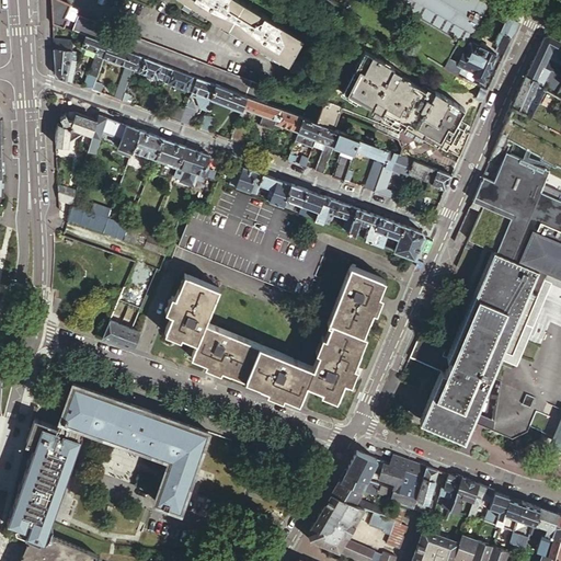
[(50,0),(53,23),(59,25),(64,27),(68,19),(65,18),(70,6),(69,3),(64,0),(50,0)]
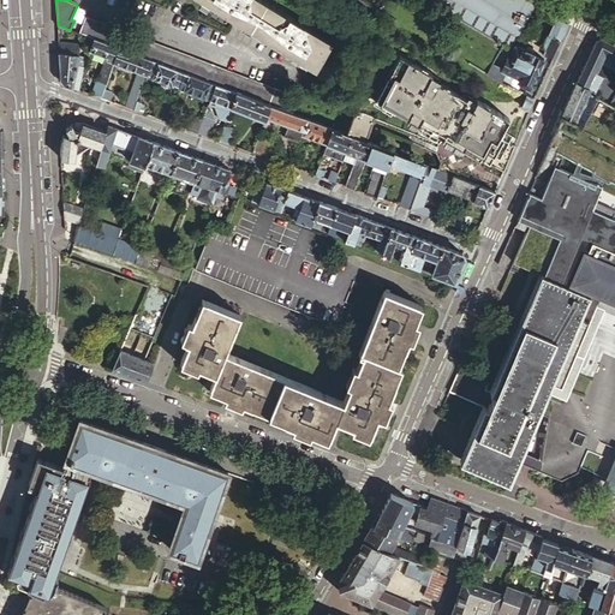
[(315,71),(332,42),(263,0),(204,0),(234,18),(233,21),(315,71)]
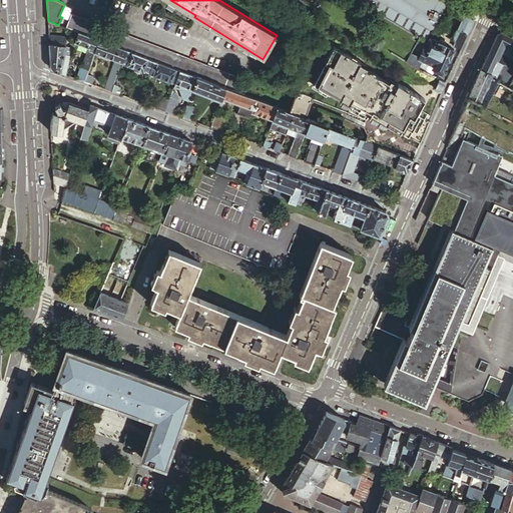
[(354,0),(355,0),(418,36),(425,40),(430,31),(431,32),(447,1),(444,0),(354,0)]
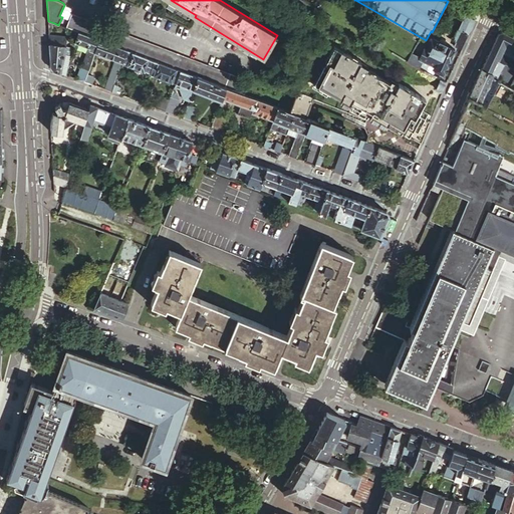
[(70,8),(64,5),(59,16),(62,17),(66,18),(70,8)]
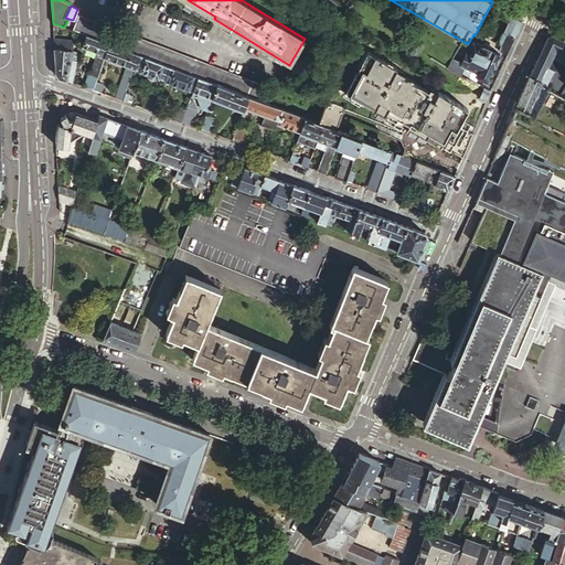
[(520,17),(512,12),(503,32),(515,36),(522,22),(520,17)]
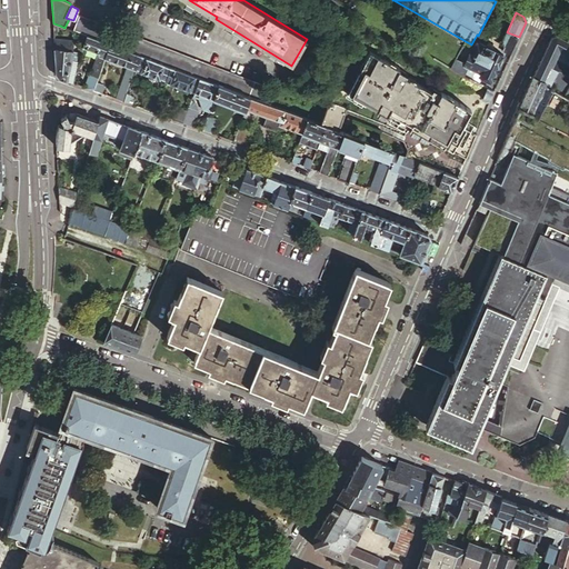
[(79,15),(72,30),(87,36),(87,35),(110,43),(140,55),(171,67),(199,78),(218,85),(250,97),(271,105),(277,89),(117,29),(116,30),(115,30),(113,29),(112,29),(112,28),(112,27),(111,27),(79,15)]
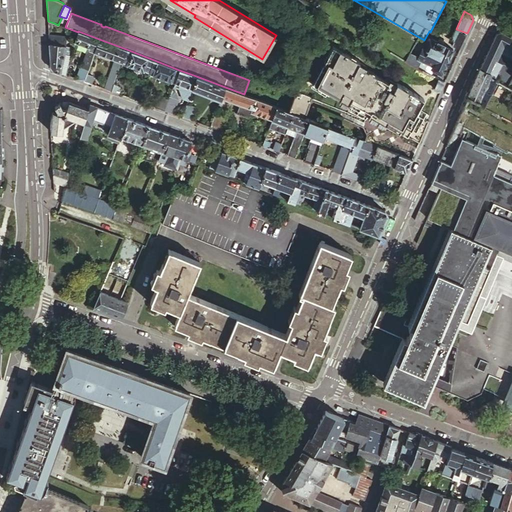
[(467,33),(456,29),(453,36),(452,37),(452,38),(453,39),(453,40),(453,41),(454,42),(452,46),(460,49),(467,33)]
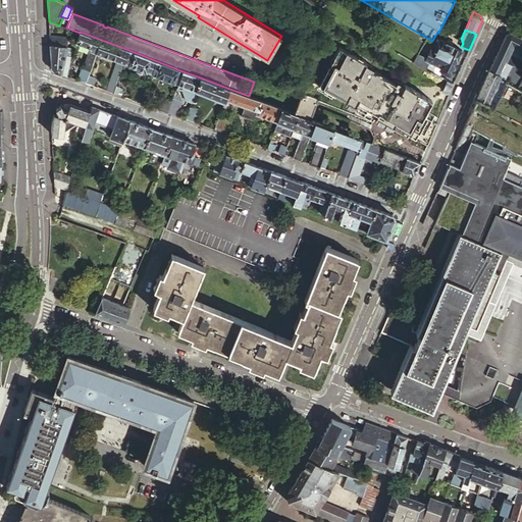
[(80,32),(80,33),(76,42),(91,48),(90,51),(89,51),(89,53),(84,67),(82,67),(76,80),(86,83),(89,75),(96,53),(101,40),(80,32)]
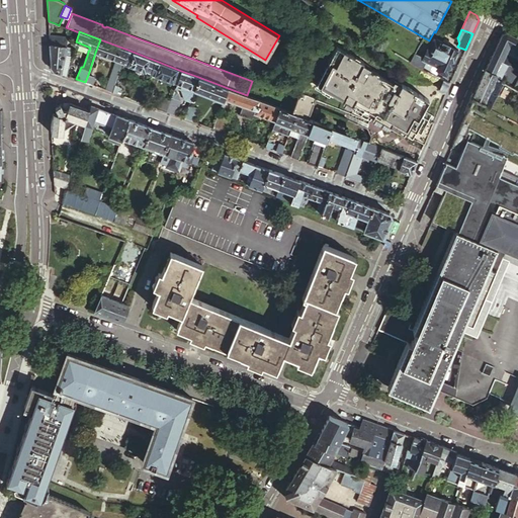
[(500,38),(495,49),(505,54),(502,60),(512,66),(517,58),(517,55),(517,50),(509,45),(513,34),(507,31),(502,33),(500,38)]
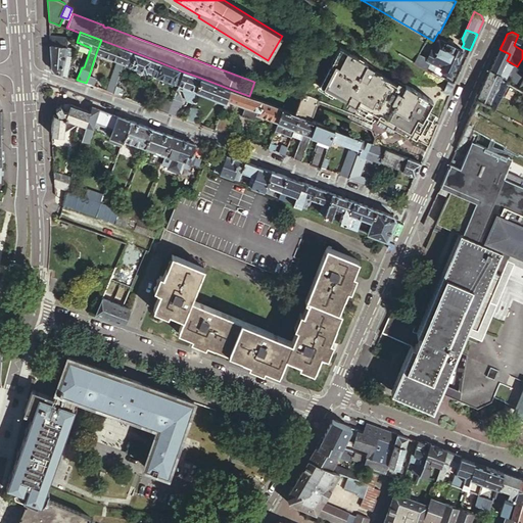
[(522,38),(518,35),(514,45),(522,50),(522,55),(522,58),(522,38)]
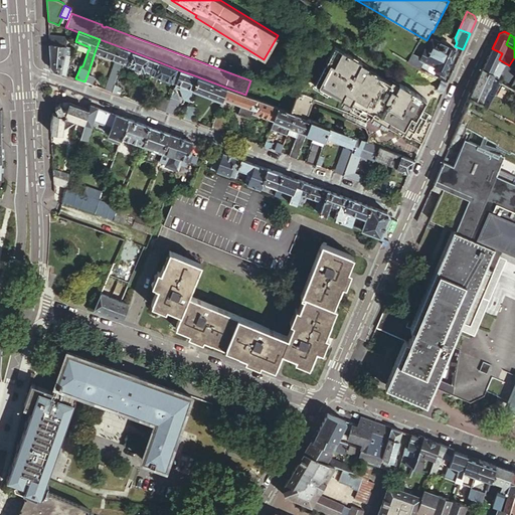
[(53,70),(66,75),(70,55),(64,53),(66,46),(65,46),(66,37),(48,35),(50,66),(53,70)]
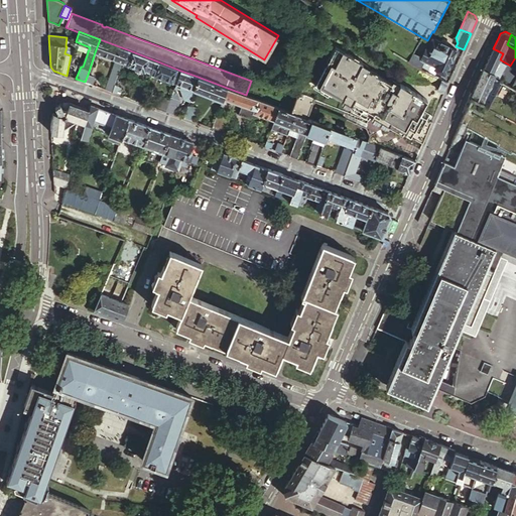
[(412,52),(408,60),(420,67),(423,59),(435,65),(434,67),(435,69),(444,73),(446,72),(457,49),(432,38),(424,53),(422,52),(420,56),(412,52)]
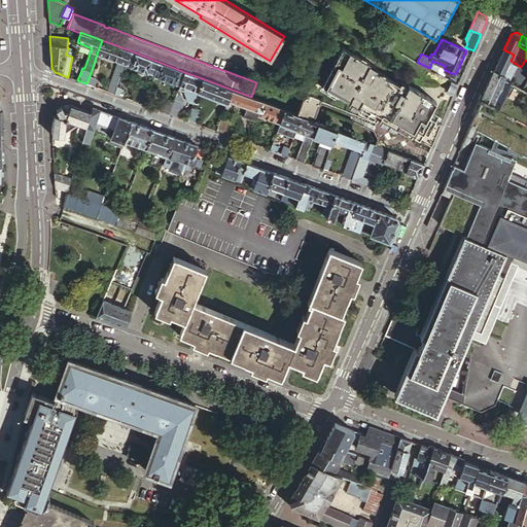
[(130,50),(102,40),(97,54),(118,61),(123,63),(119,70),(115,69),(107,92),(114,94),(117,85),(126,64),(130,50)]
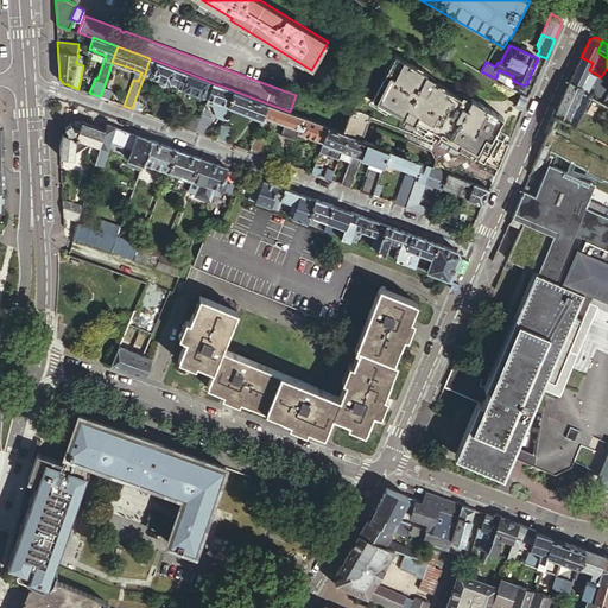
[(88,51),(87,56),(103,62),(103,59),(105,59),(106,56),(89,49),(88,51)]
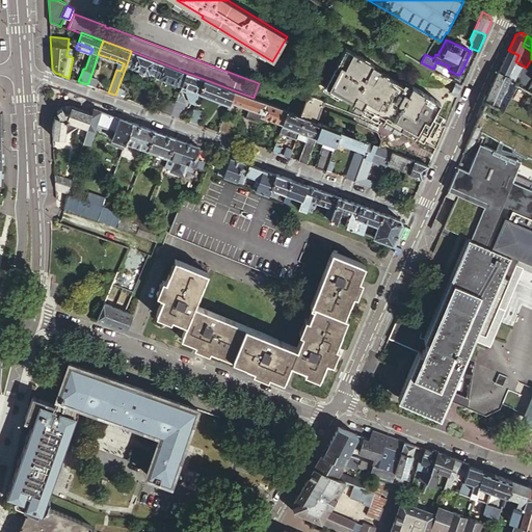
[(76,49),(69,48),(67,55),(73,57),(74,57),(76,49)]
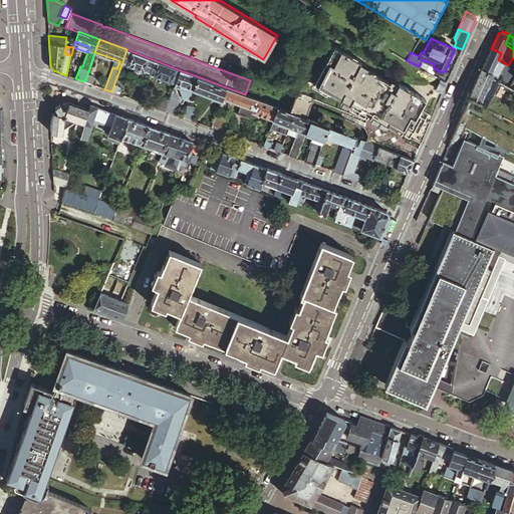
[(421,142),(433,115),(420,108),(426,98),(399,83),(398,83),(391,80),(390,82),(365,68),(366,66),(360,62),(360,61),(334,46),(325,62),(324,62),(314,81),(320,85),(318,89),(325,93),(327,90),(352,104),(350,107),(363,115),(366,111),(421,144),(421,142)]
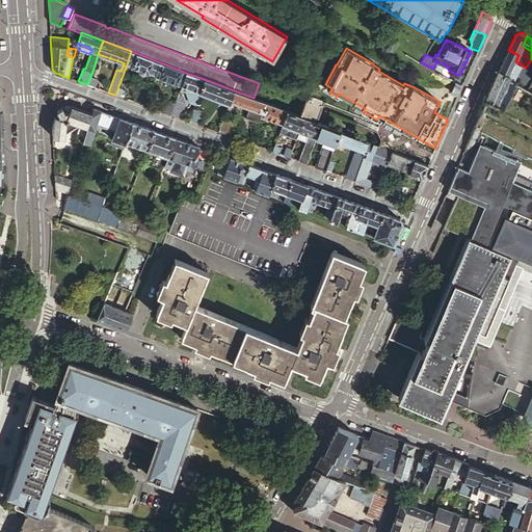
[(503,60),(499,71),(508,76),(510,77),(509,79),(515,82),(528,89),(531,82),(517,75),(521,69),(531,75),(531,59),(526,68),(515,61),(519,55),(508,50),(503,60)]
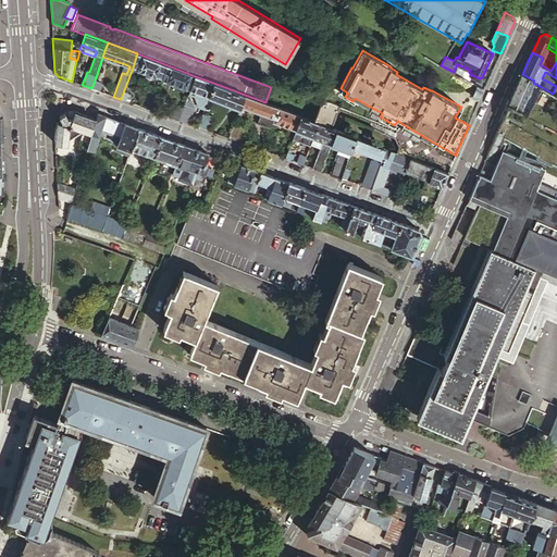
[(168,65),(137,53),(133,67),(137,69),(137,70),(163,79),(168,65)]
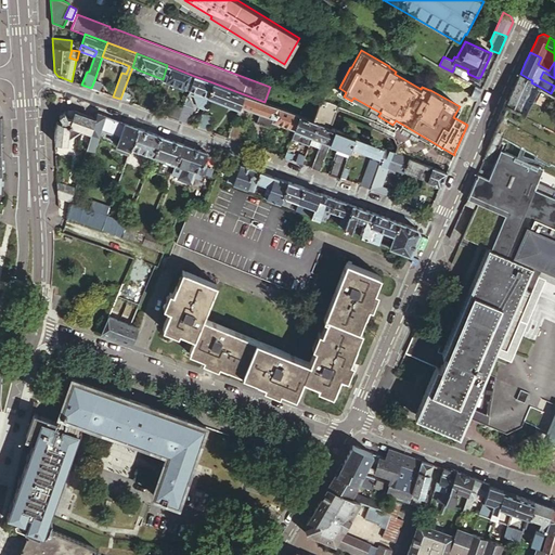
[(194,76),(167,65),(163,79),(190,89),(194,76)]
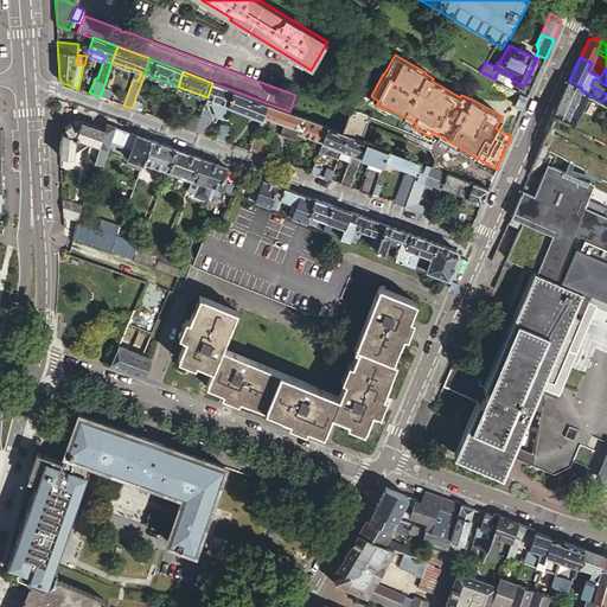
[(590,85),(606,94),(606,93),(606,85),(594,78),(590,85)]
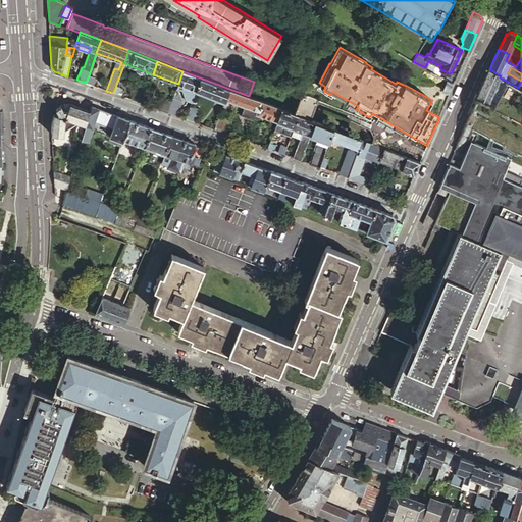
[(483,83),(477,95),(476,97),(494,104),(506,81),(500,77),(501,75),(499,74),(489,69),(483,83)]
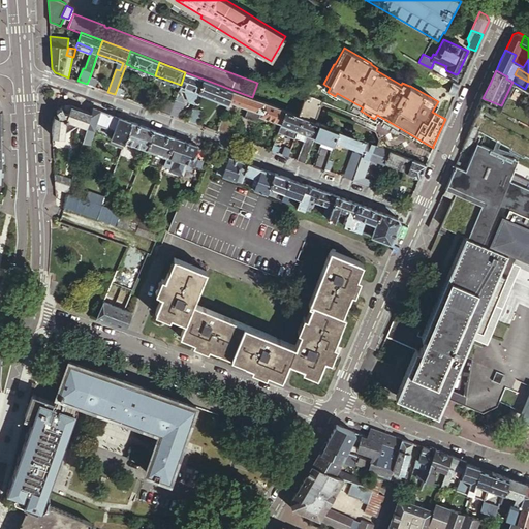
[(314,73),(309,71),(307,71),(305,79),(311,81),(314,73)]
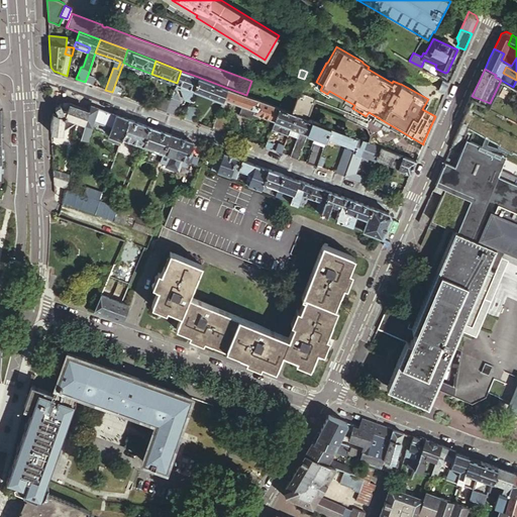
[(198,77),(181,71),(177,83),(190,89),(187,98),(190,100),(194,90),(198,77)]
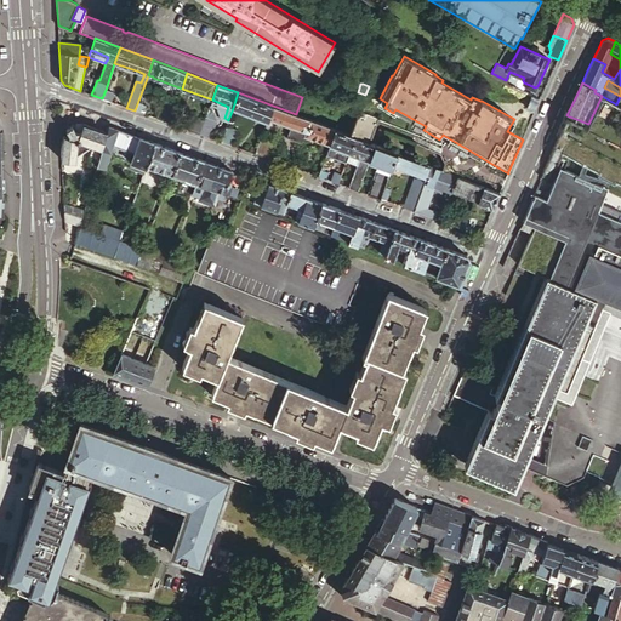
[(112,92),(106,90),(102,98),(112,102),(113,96),(113,95),(113,93),(112,92)]
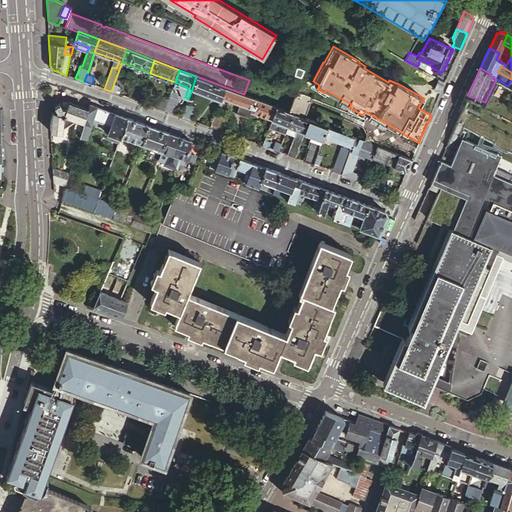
[(225,87),(196,76),(192,89),(220,99),(225,87)]
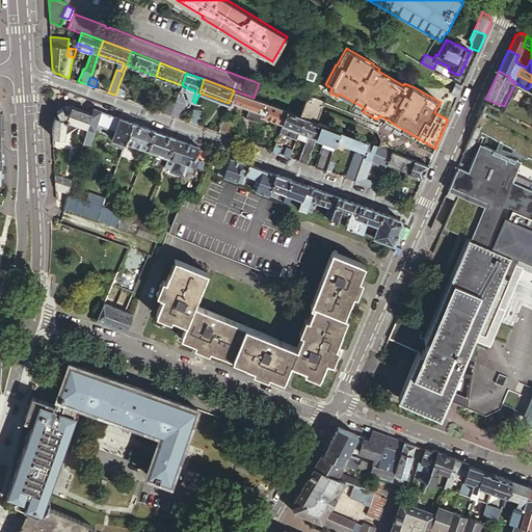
[(462,86),(456,82),(451,91),(458,96),(462,86)]
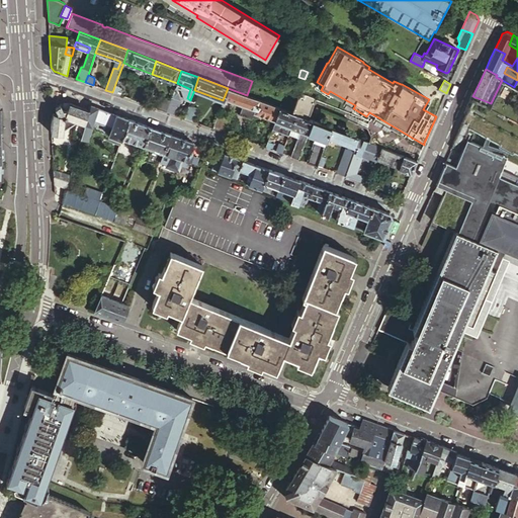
[(190,89),(177,83),(176,87),(184,90),(187,98),(190,89)]
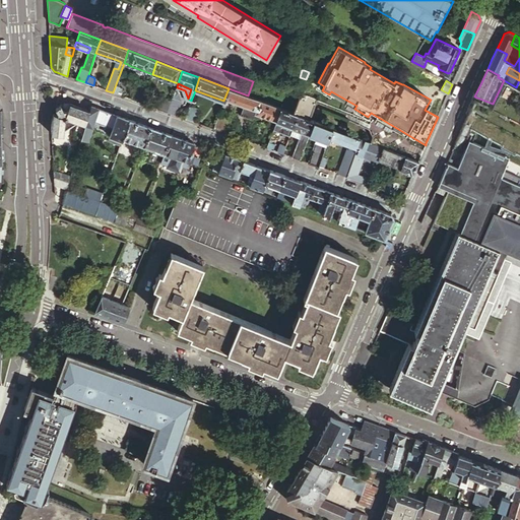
[(123,87),(116,84),(113,92),(120,95),(122,90),(123,89),(123,88),(123,87)]
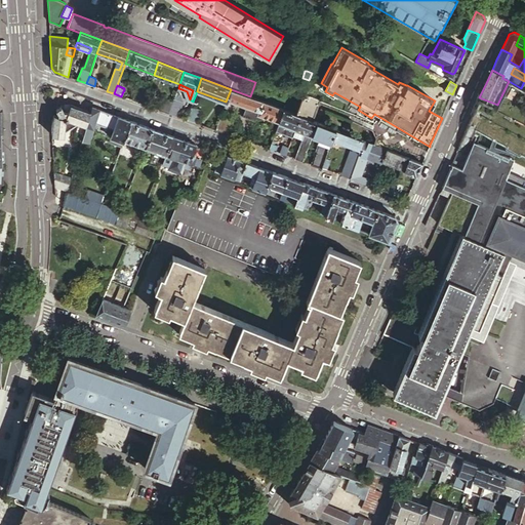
[(132,101),(143,104),(149,89),(137,85),(132,101)]
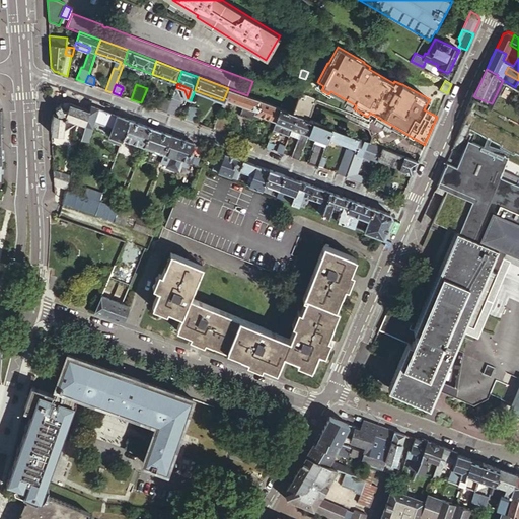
[(247,95),(228,88),(223,100),(220,108),(224,110),(228,101),(227,99),(242,104),(239,114),(252,119),(254,113),(276,121),(281,107),(247,95)]
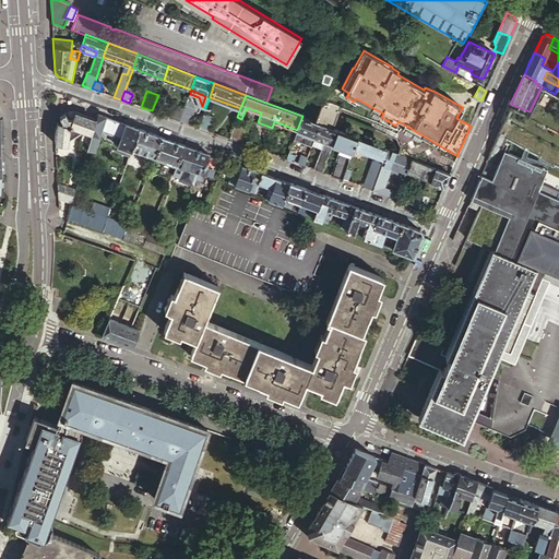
[(341,106),(323,99),(314,121),(320,123),(333,128),(341,106)]
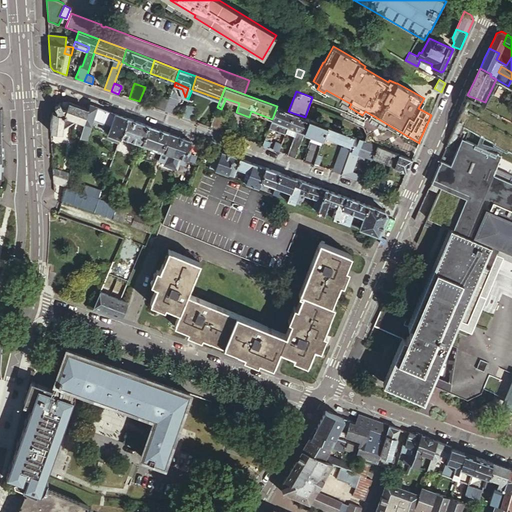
[(164,110),(169,98),(160,95),(155,107),(164,110)]
